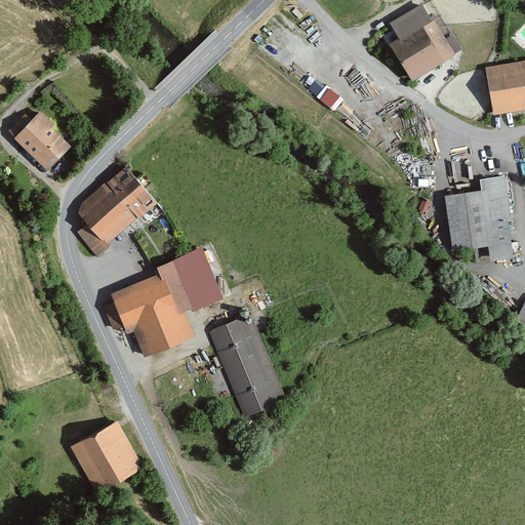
[(418,2),(386,25),(397,41),(390,47),(414,82),(455,53),(418,2)]
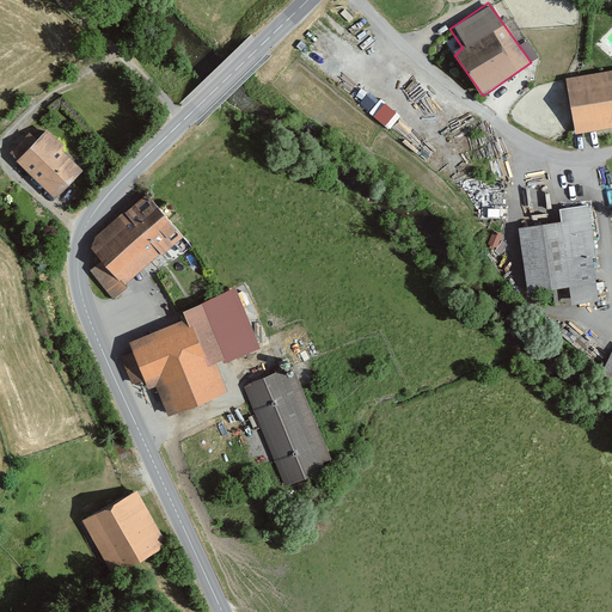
[(344,10),(341,14),(349,22),(353,17),(344,10)]
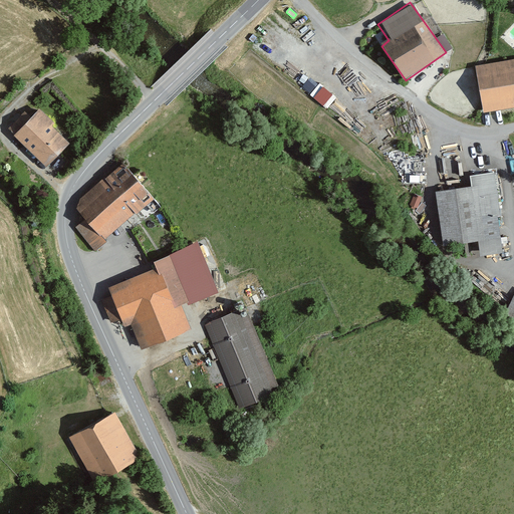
[(513,59),(475,67),(483,114),(513,107),(513,59)]
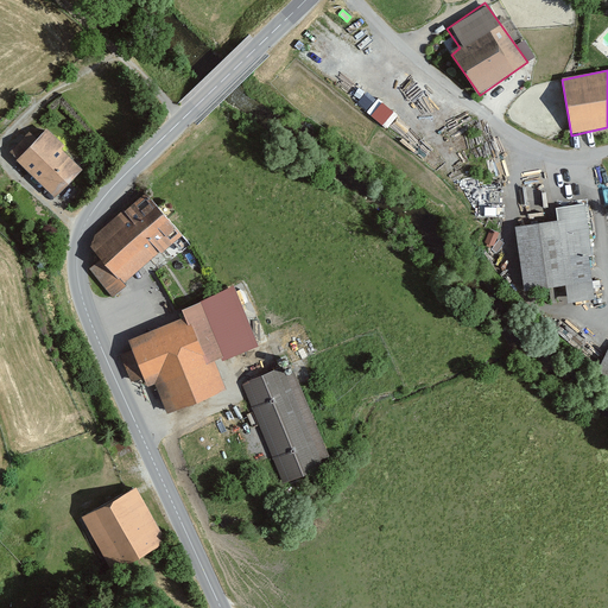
[(367,109),(387,124),(398,111),(378,95),(367,109)]
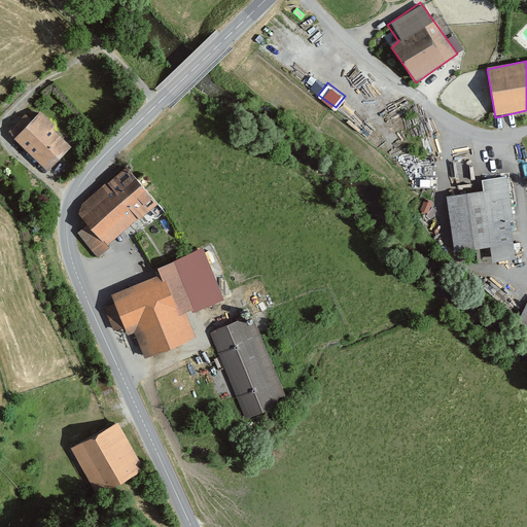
[(25,111),(7,132),(49,171),(70,148),(50,131),(54,128),(37,113),(33,118),(25,111)]
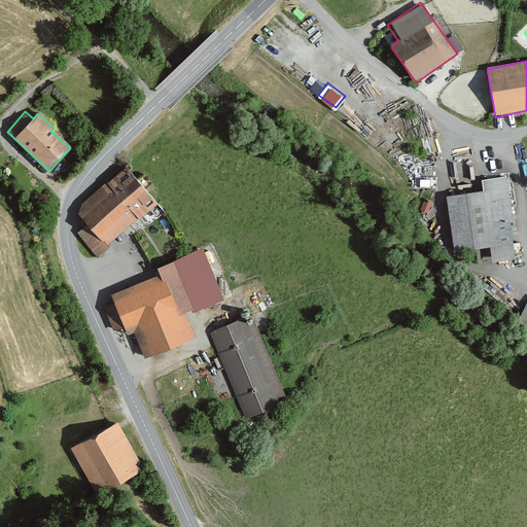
[(128,168),(78,209),(85,226),(77,234),(98,258),(160,206),(128,168)]
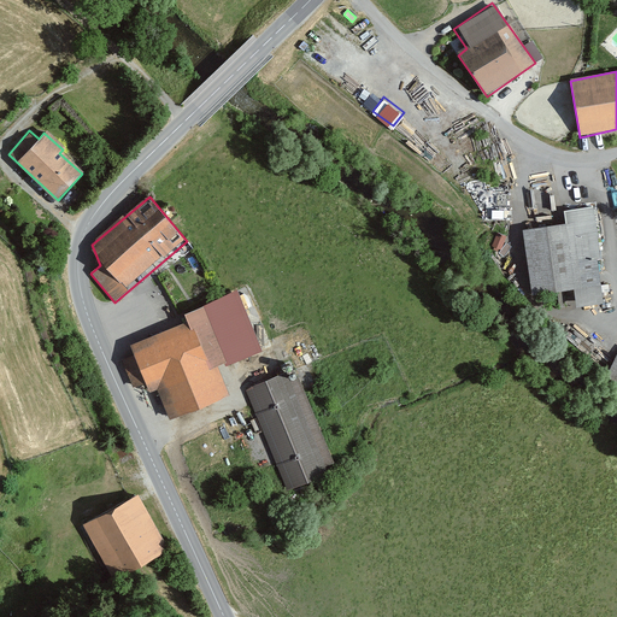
[(564,225),(523,231),(532,297),(564,292),(566,307),(605,301),(592,207),(562,212),(564,225)]
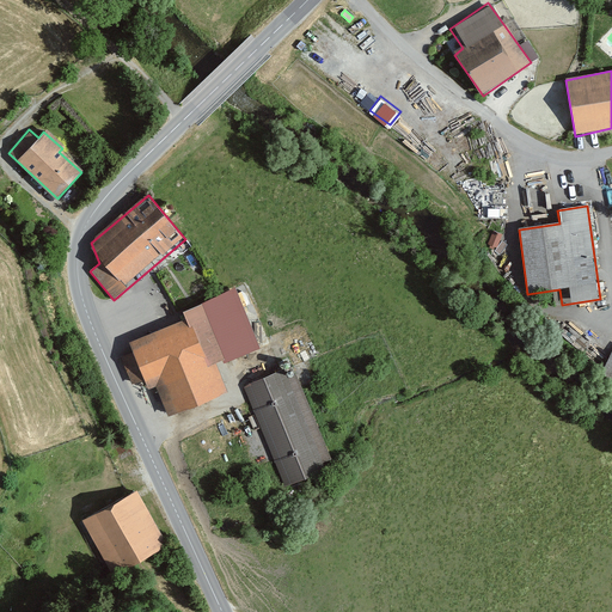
[(133,353),(121,357),(132,384),(146,378),(150,387),(160,384),(172,415),(227,392),(219,369),(262,352),(237,288),(178,311),(182,323),(129,343),(133,353)]
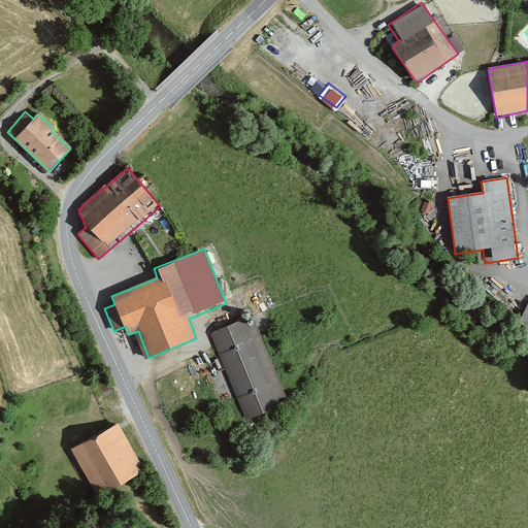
[(527,304),(519,324),(527,328),(527,304)]
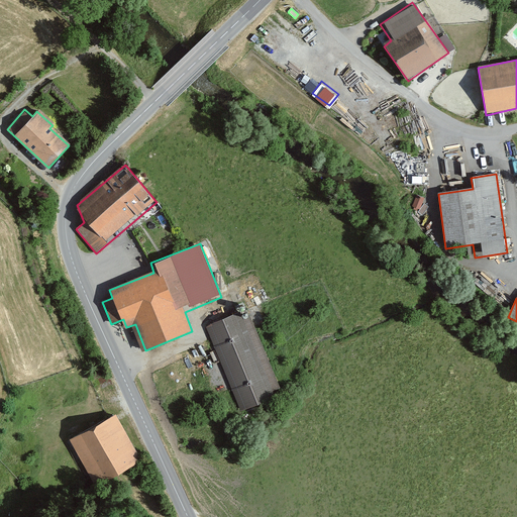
[(240,315),(210,328),(243,405),(281,389),(251,320),(243,323),(240,315)]
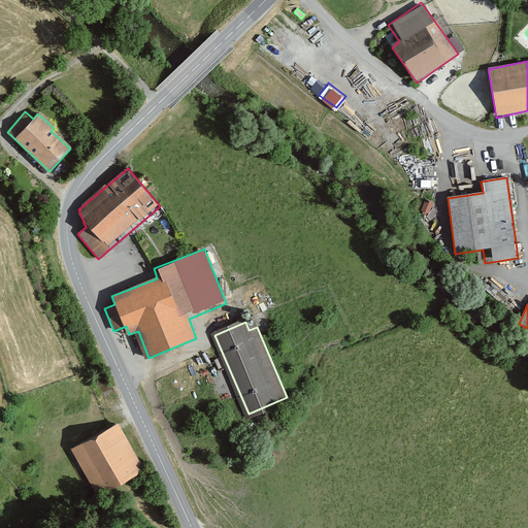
[(118,421),(72,446),(99,494),(144,468),(118,421)]
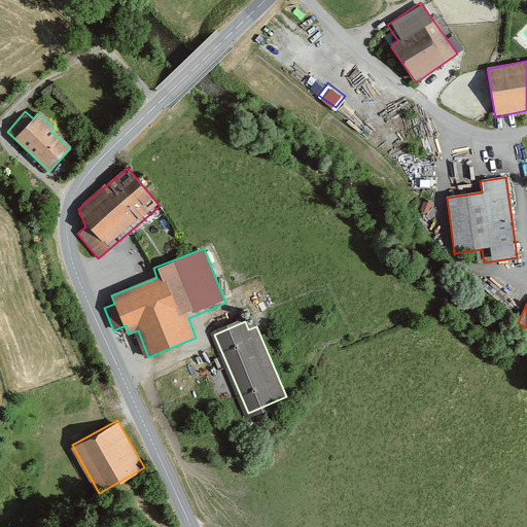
All buildings are outlined.
